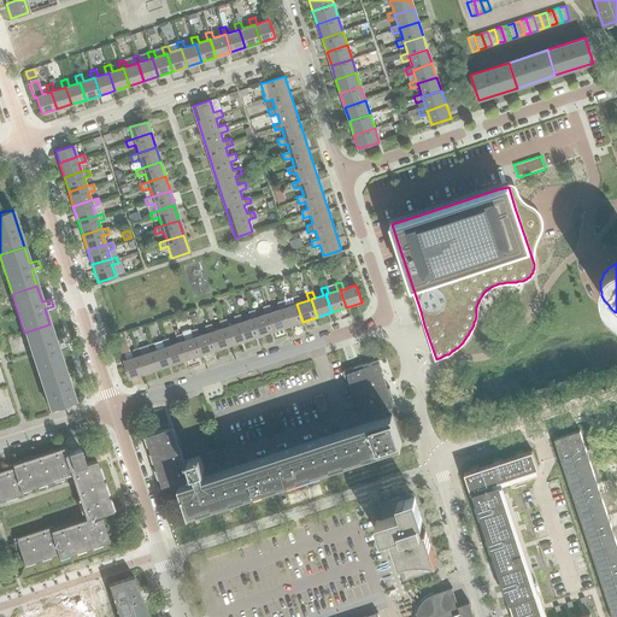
[(294,305),(286,307),(282,309),(288,327),(303,322),(297,304),(300,303),(298,297),(292,298),(294,305)]
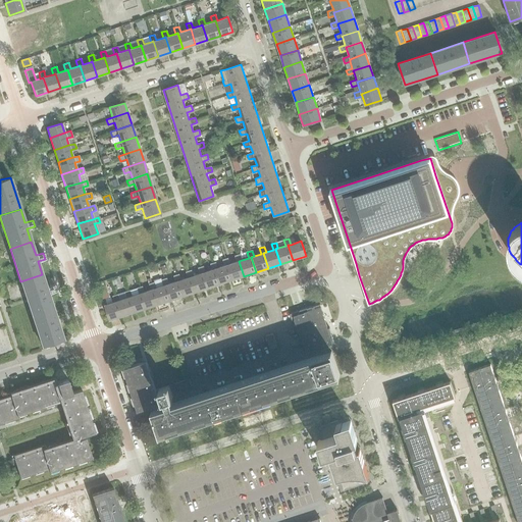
[(237,262),(229,264),(226,265),(231,280),(244,276),(239,261),(242,260),(240,255),(235,256),(237,262)]
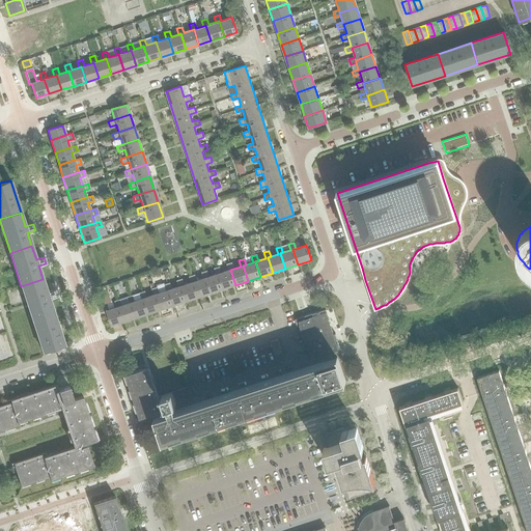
[(228,271),(221,273),(218,274),(223,289),(235,285),(230,270),(233,269),(231,262),(226,264),(228,271)]
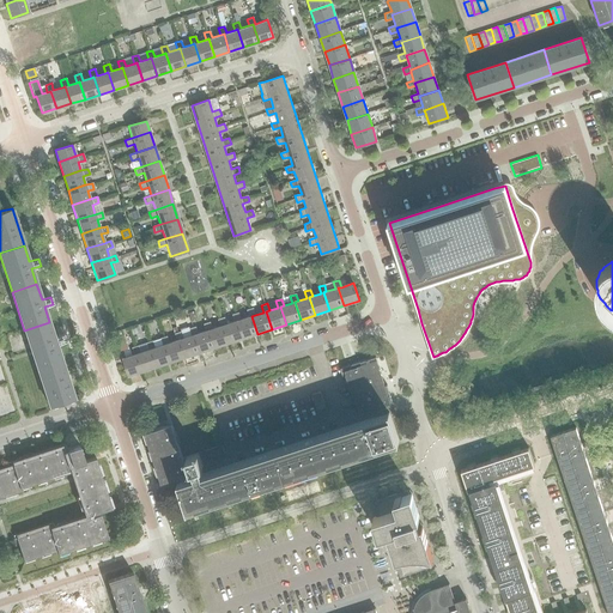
[(249,317),(241,320),(237,321),(243,339),(258,334),(252,316),(255,315),(253,308),(247,310),(249,317)]
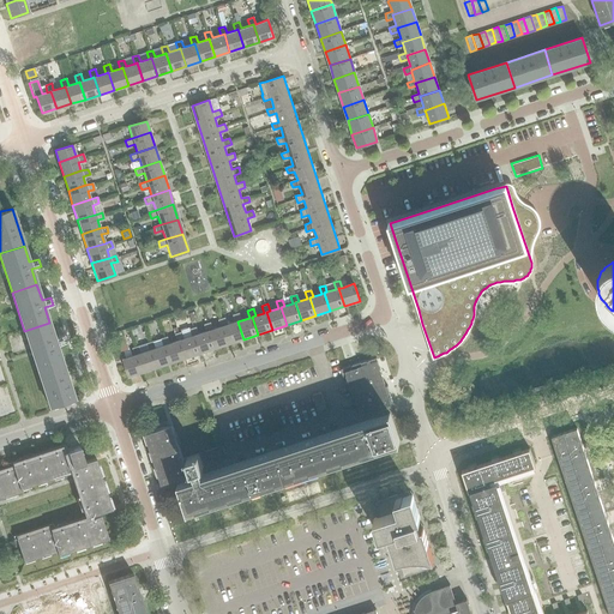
[(235,323),(227,325),(223,326),(229,343),(244,339),(238,321),(241,320),(239,313),(233,315),(235,323)]
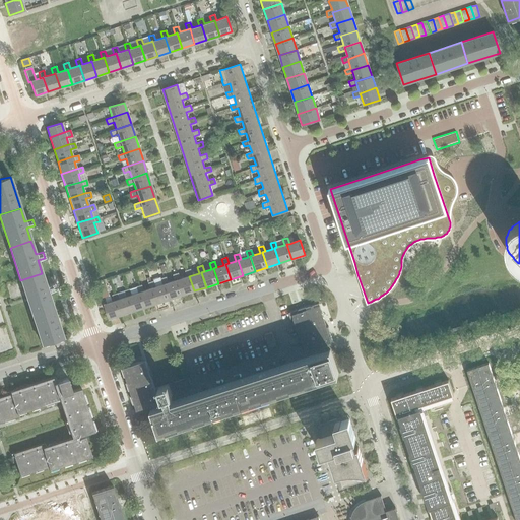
[(186,277),(179,279),(177,280),(182,295),(194,290),(189,276),(192,275),(190,269),(185,271),(186,277)]
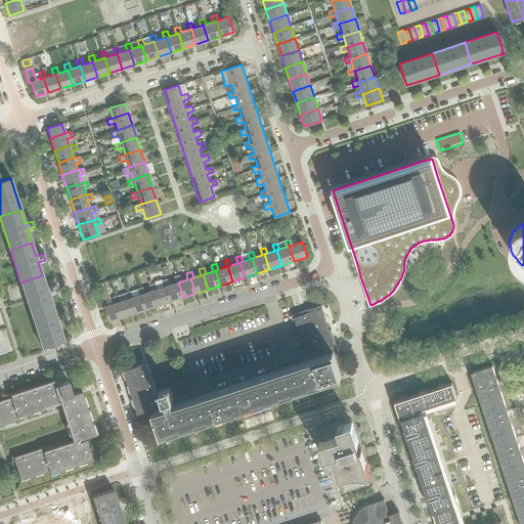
[(46,289),(42,275),(20,282),(31,314),(52,307),(48,295),(55,292),(53,286),(46,289)]
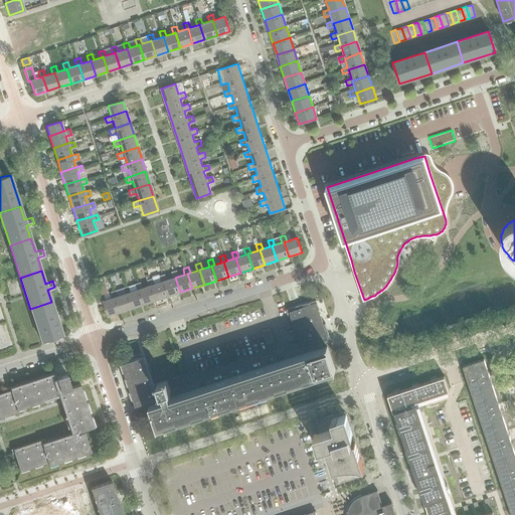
[(168,296),(180,292),(175,278),(177,277),(175,271),(171,273),(173,278),(165,281),(163,282),(168,296)]
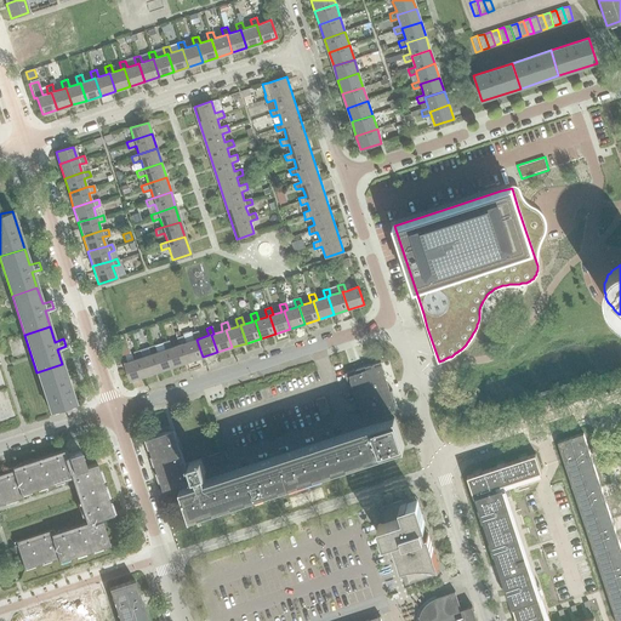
[(197,340),(199,339),(197,331),(191,334),(193,341),(186,343),(182,345),(188,362),(203,357),(197,340)]
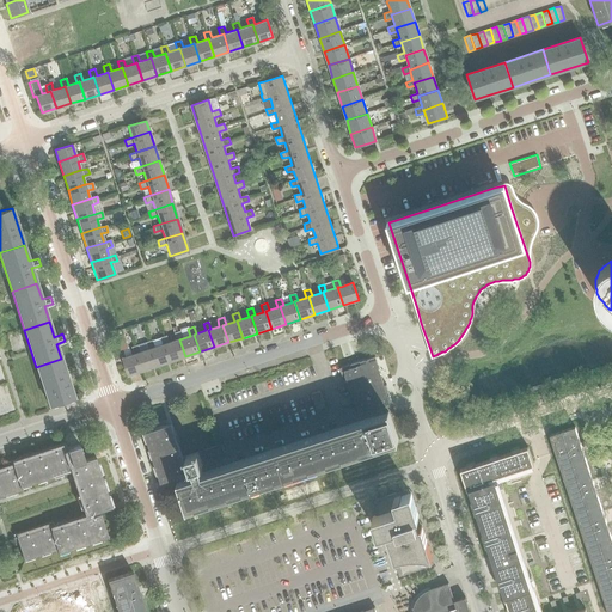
[(179,340),(183,338),(181,331),(175,334),(176,340),(167,343),(165,343),(171,361),(185,356),(179,340)]
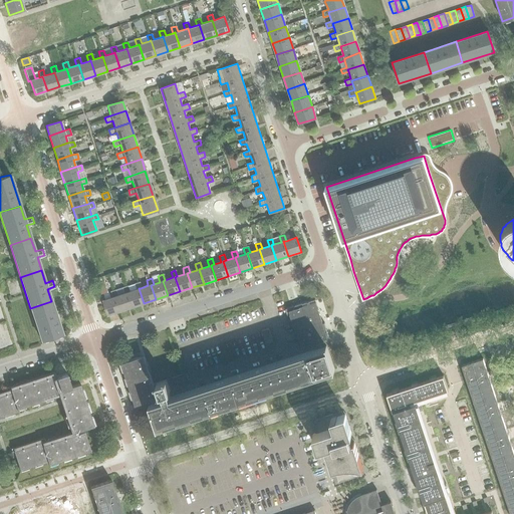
[(139,288),(141,288),(140,282),(134,284),(136,289),(129,292),(126,292),(132,307),(144,303),(139,288)]
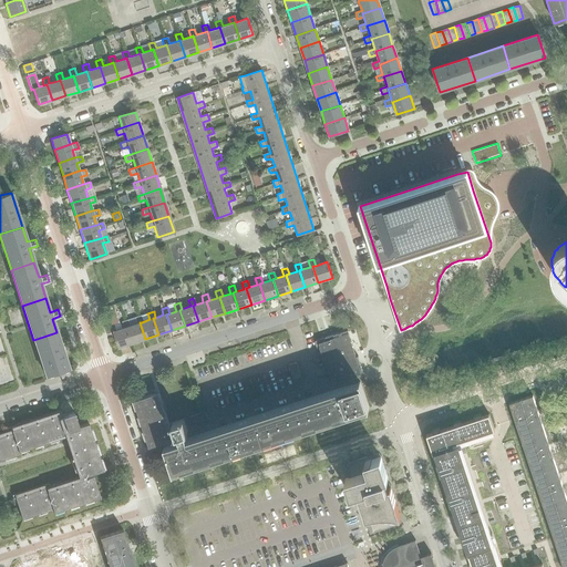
[(136,323),(129,327),(126,327),(132,343),(145,339),(140,322),(142,322),(140,316),(134,318),(136,323)]
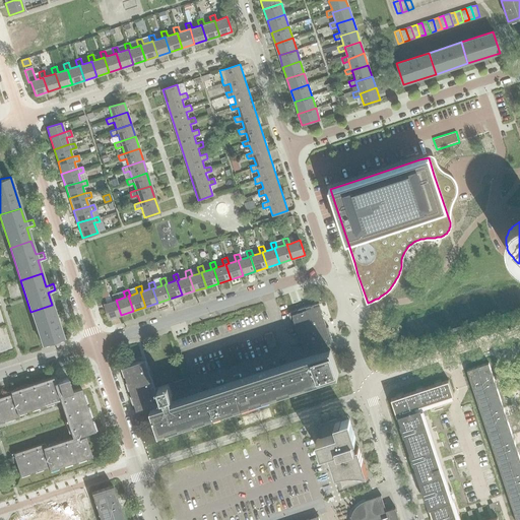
[(109,319),(121,315),(116,300),(118,300),(116,294),(111,296),(113,301),(104,304),(109,319)]
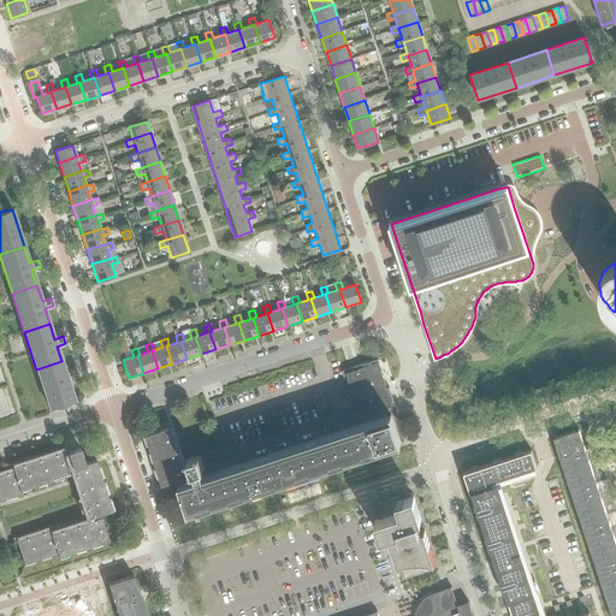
[(390,413),(389,414),(388,407),(394,404),(388,386),(386,388),(378,363),(377,359),(342,371),(344,381),(348,381),(348,384),(349,383),(359,413),(374,408),(377,418),(372,420),(372,422),(179,486),(188,513),(400,443),(390,413)]
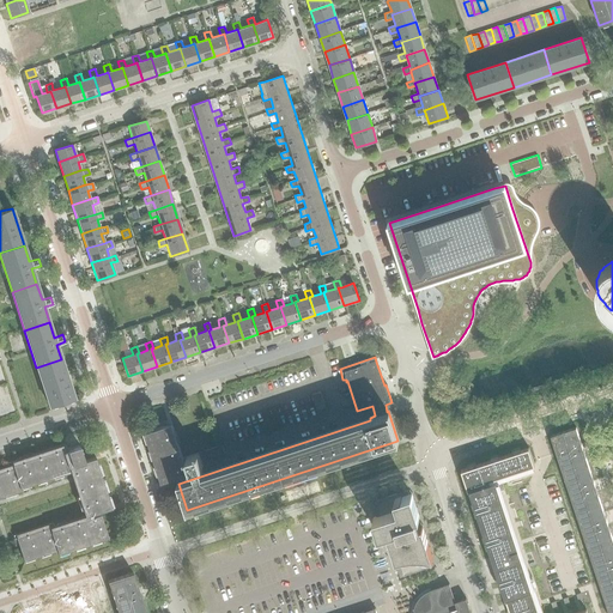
[(73,398),(61,359),(36,368),(48,406),(73,398)]
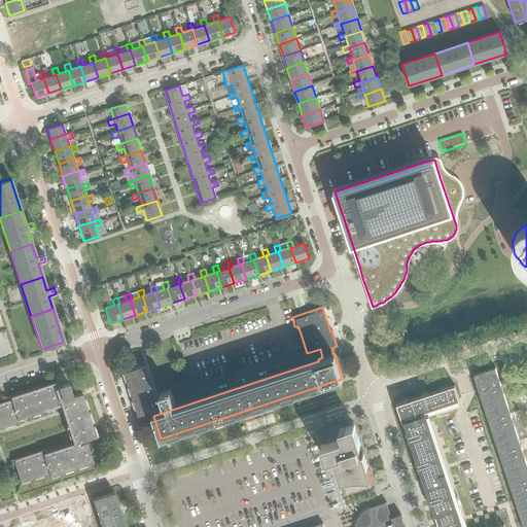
[(280,350),(275,338),(269,340),(273,353),(280,350)]
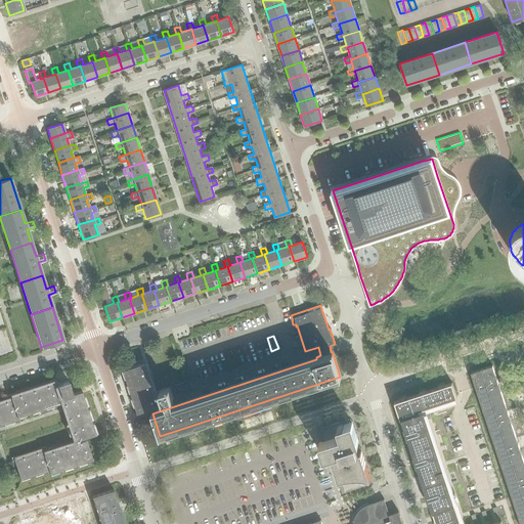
[(137,412),(158,406),(143,363),(124,369),(137,412)]
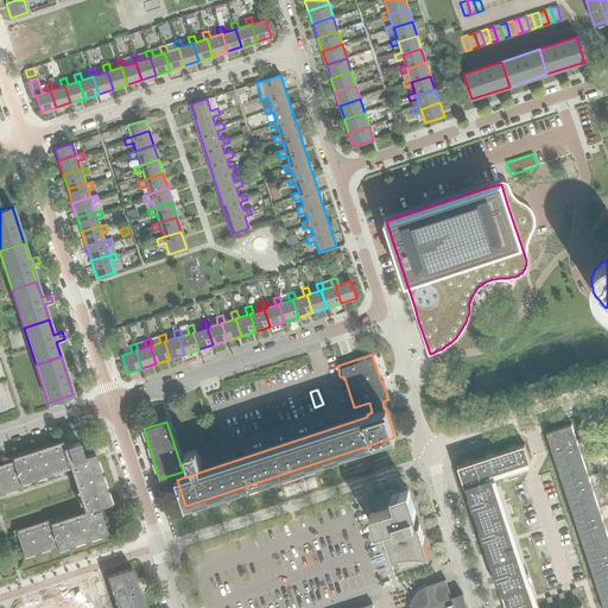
[(582,461),(570,424),(545,432),(558,469),(582,461)]
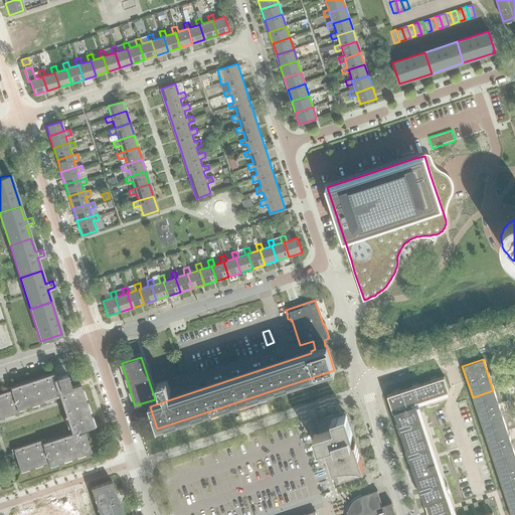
[(76,431),(93,424),(74,371),(65,374),(65,373),(52,378),(52,376),(10,390),(11,393),(0,396),(0,417),(18,411),(17,408),(61,394),(74,435),(42,446),(41,443),(13,452),(19,472),(47,463),(48,466),(91,452),(83,432),(77,434),(76,431)]
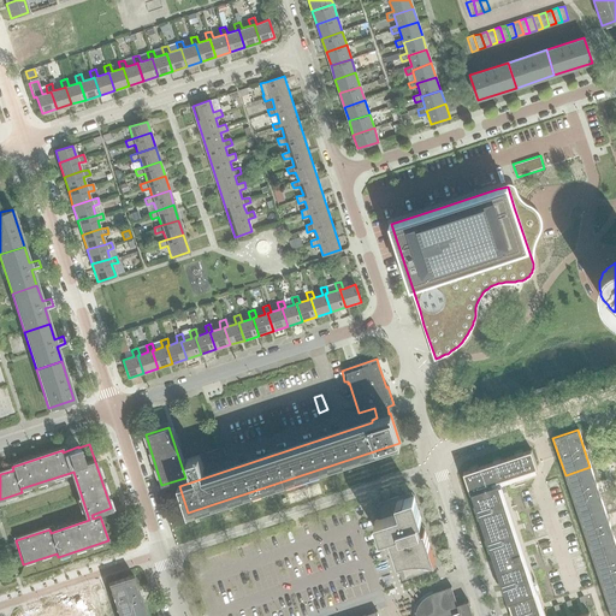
[(223,448),(207,452),(209,460),(225,455),(223,448)]
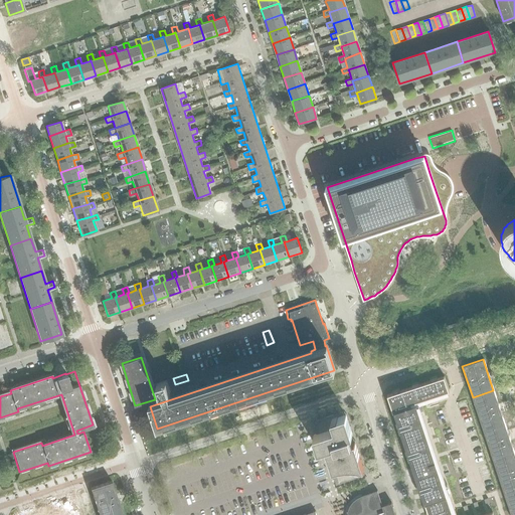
[(444,376),(386,395),(392,413),(393,412),(427,514),(452,514),(416,405),(411,406),(410,403),(449,391),(444,376)]
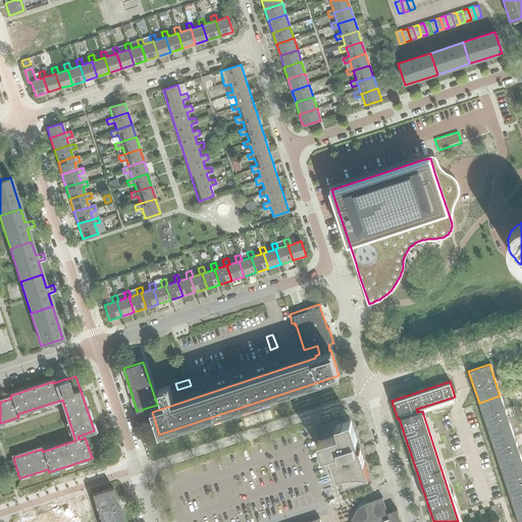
[(162,400),(172,397),(168,385),(158,388),(162,400)]
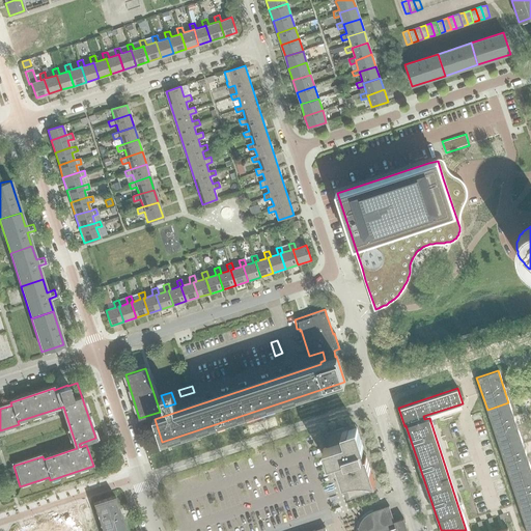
[(519,435),(508,402),(487,410),(498,442),(519,435)]
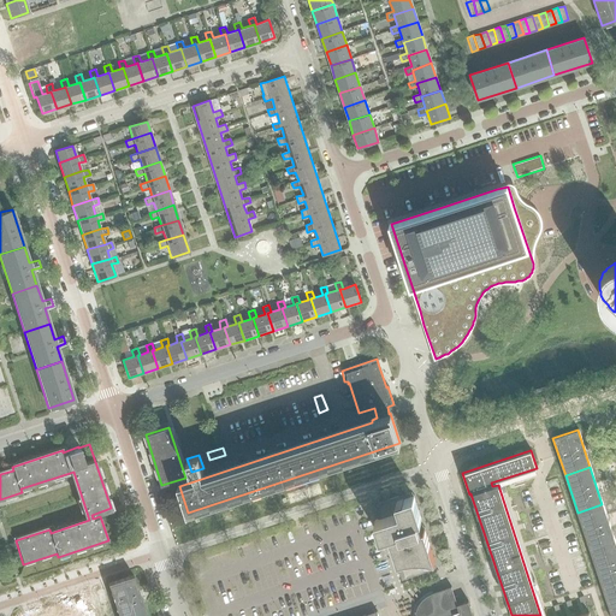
[(375,519),(374,520),(374,521),(379,535),(380,537),(381,537),(386,535),(386,534),(402,580),(434,569),(431,558),(434,560),(434,557),(433,557),(432,550),(431,549),(430,543),(428,542),(427,535),(426,534),(424,527),(421,528),(418,519),(421,519),(421,517),(420,516),(419,510),(418,509),(416,503),(415,502),(414,495),(413,495),(410,496),(409,492),(377,503),(381,517),(380,517),(375,519)]
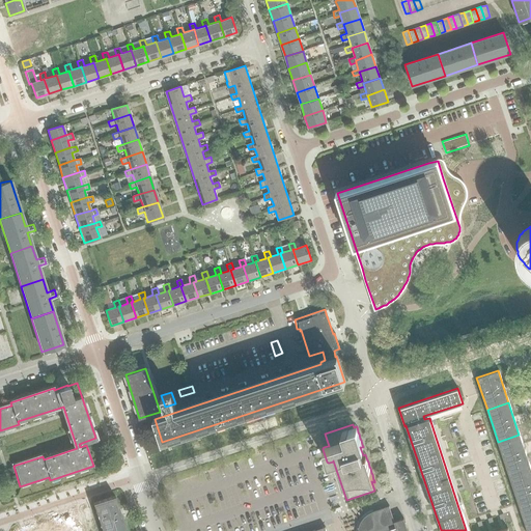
[(530,468),(519,435),(498,442),(508,474),(530,468)]
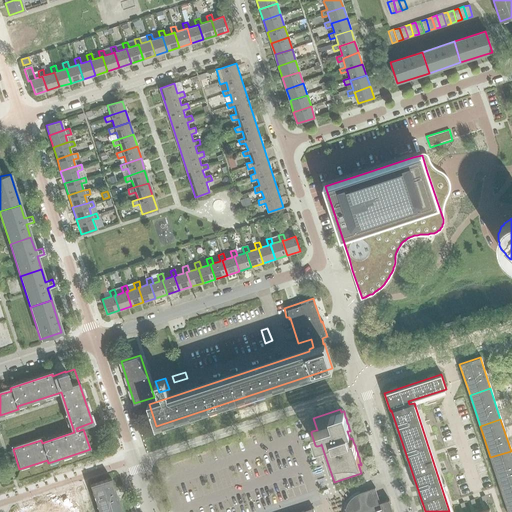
[(501,488),(511,484),(511,454),(511,451),(490,457),(501,488)]
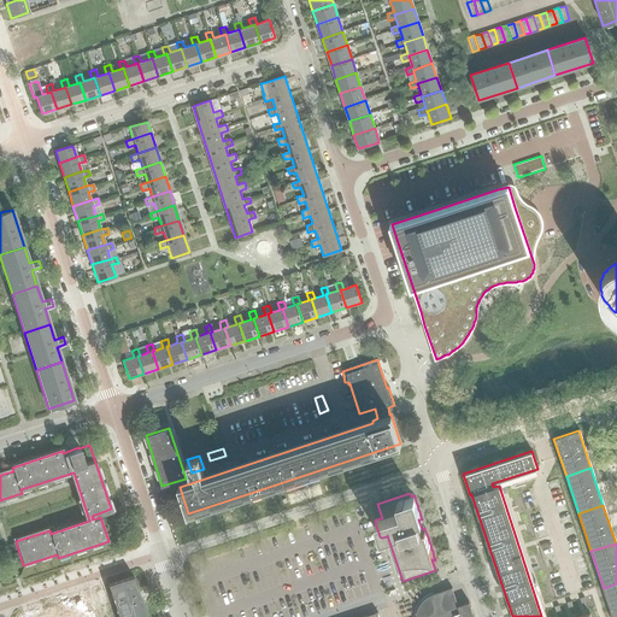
[(117,616),(136,616),(145,615),(133,576),(107,585),(117,616)]
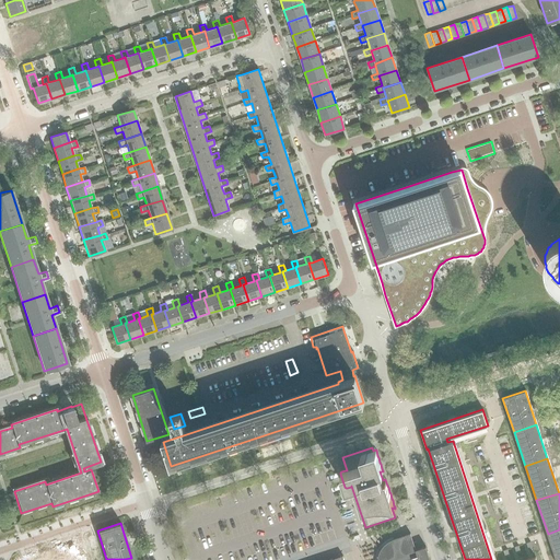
[(559,559),(559,529),(548,534),(556,559),(559,559)]
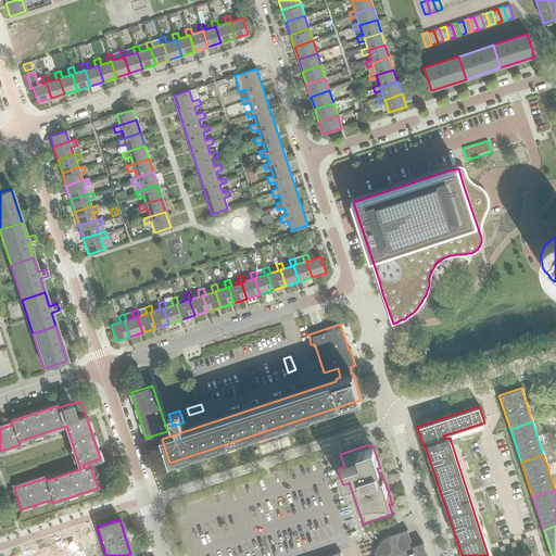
[(426,555),(422,542),(412,546),(407,530),(405,530),(405,531),(391,535),(390,535),(384,539),(380,542),(377,547),(375,553),(375,555),(426,555)]
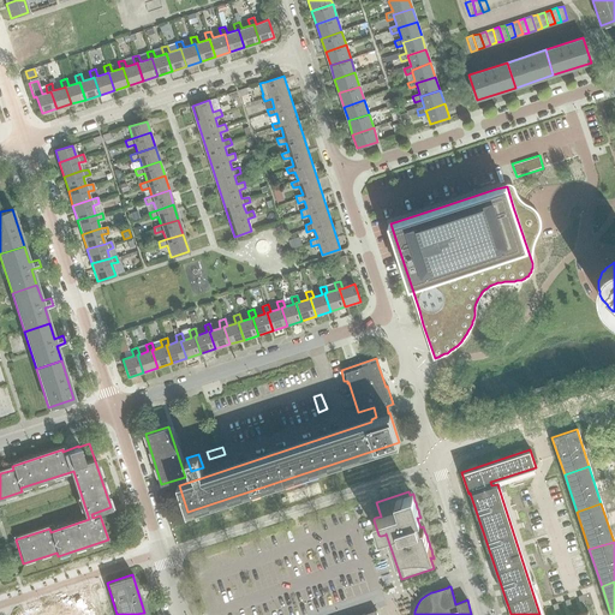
[(30,614),(96,614),(89,593),(30,613),(30,614)]
